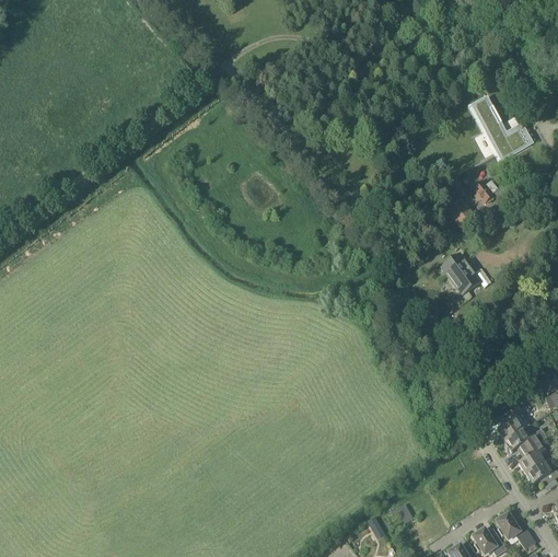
[(489,96),(488,96),(491,104),(476,113),(481,123),(485,122),(489,129),(476,136),(487,155),(503,147),(509,155),(527,146),(520,130),(510,136),(489,96)]
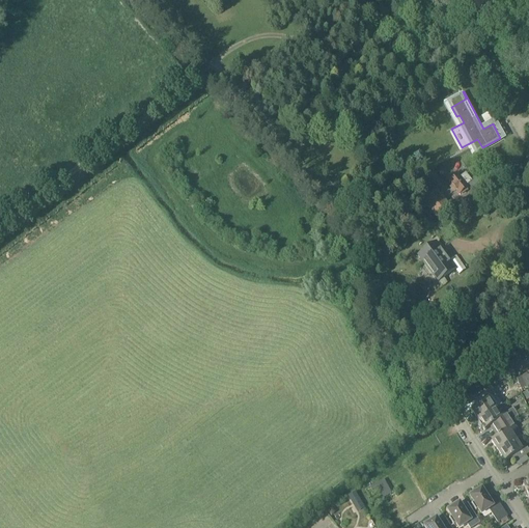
[(460,174),(452,179),(455,184),(452,185),(456,189),(458,188),(461,190),(462,190),(464,191),(472,185),(474,188),(480,183),(476,176),(472,179),(467,172),(461,176),(460,174)]
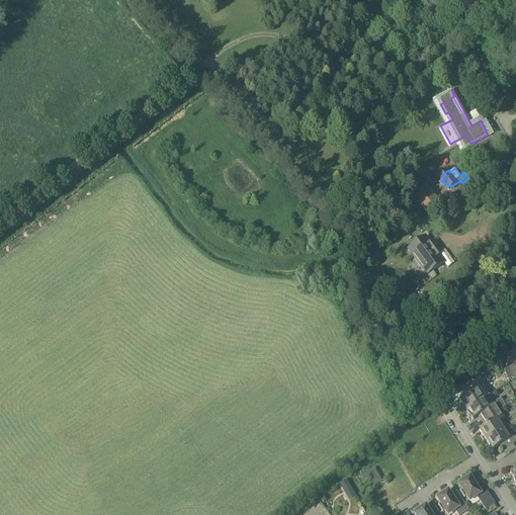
[(431,213),(443,203),(437,197),(435,199),(425,186),(415,193),(431,213)]
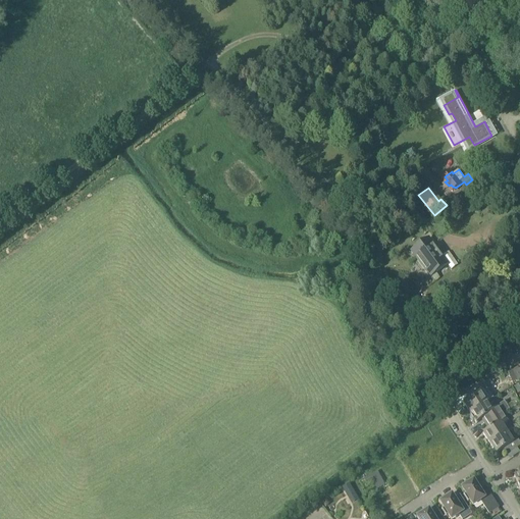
[(413,248),(432,274),(449,262),(429,237),(413,248)]
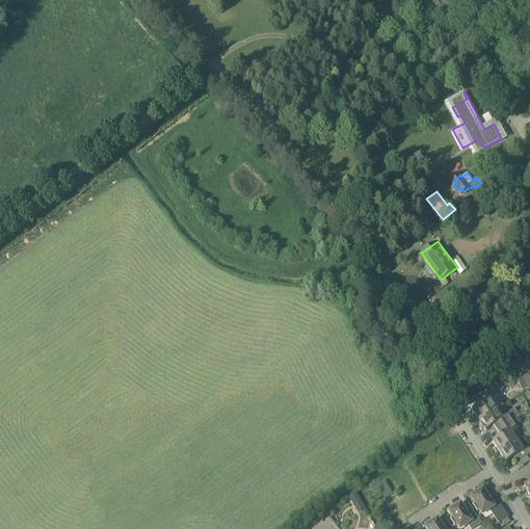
[(529,384),(525,375),(519,377),(524,389),(529,387),(529,384)]
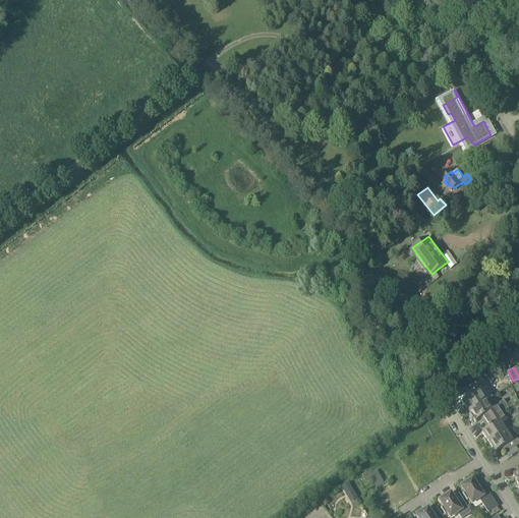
[(470,410),(487,399),(483,393),(487,389),(482,381),(467,390),(469,393),(470,393),(472,395),(464,400),(470,410)]
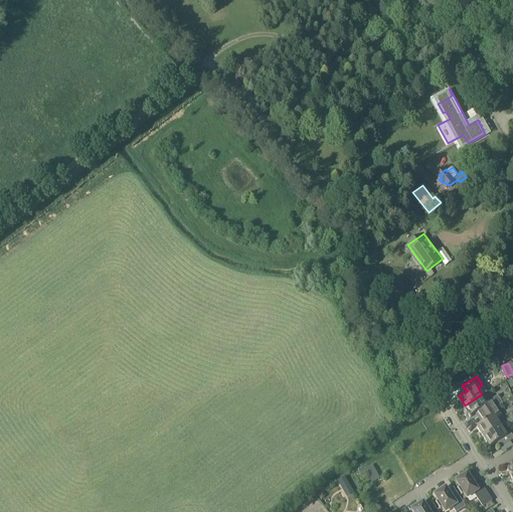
[(482,394),(465,405),(472,415),(479,410),(482,415),(496,406),(504,401),(499,394),(491,399),(486,400),(482,394)]
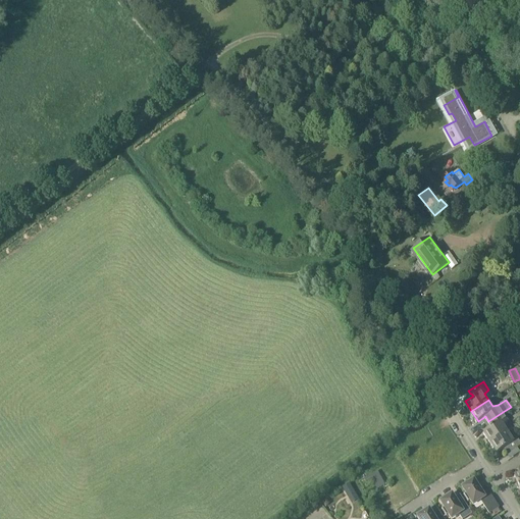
[(503,412),(488,421),(491,427),(484,431),(491,442),(509,430),(504,424),(508,420),(503,412)]
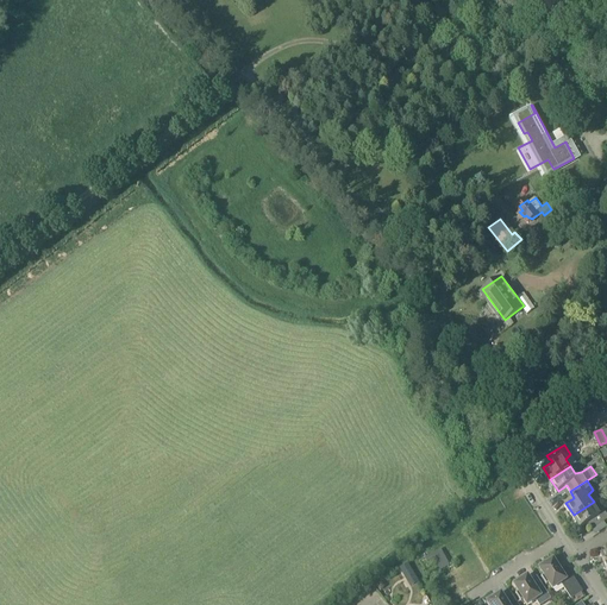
[(594,502),(574,515),(581,527),(589,521),(593,528),(606,518),(606,509),(605,506),(599,509),(594,502)]
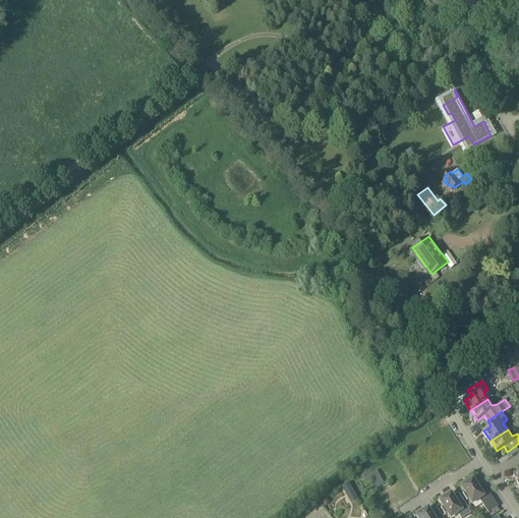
[(385,483),(378,468),(365,475),(366,478),(372,476),(378,486),(385,483)]
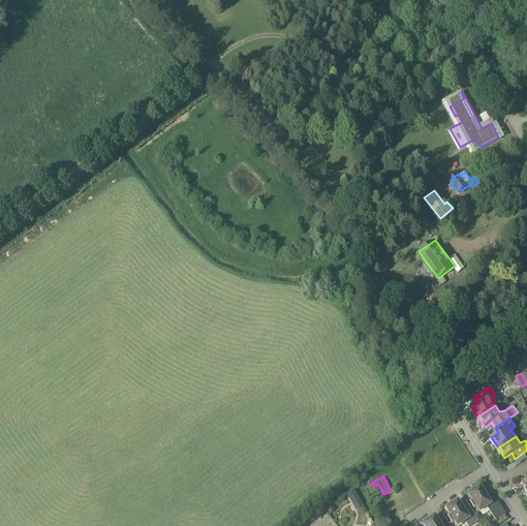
[(497,519),(507,513),(494,492),(488,495),(482,485),(476,488),(475,486),(469,490),(470,492),(469,493),(473,498),(471,499),(475,506),(477,505),(482,511),(489,505),(497,519)]
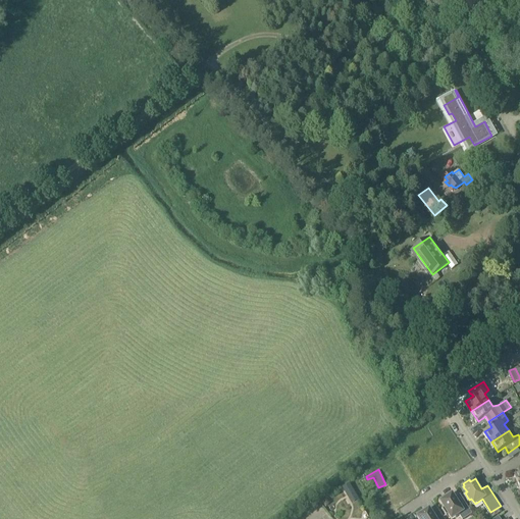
[(349,480),(342,484),(352,502),(359,498),(349,480)]
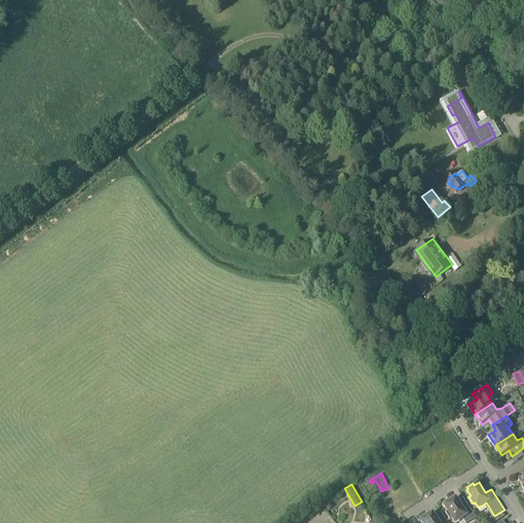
[(468,522),(477,516),(469,503),(463,507),(457,496),(452,499),(450,497),(444,501),(446,503),(445,505),(448,510),(446,511),(451,518),(453,517),(456,522),(464,517),(468,522)]
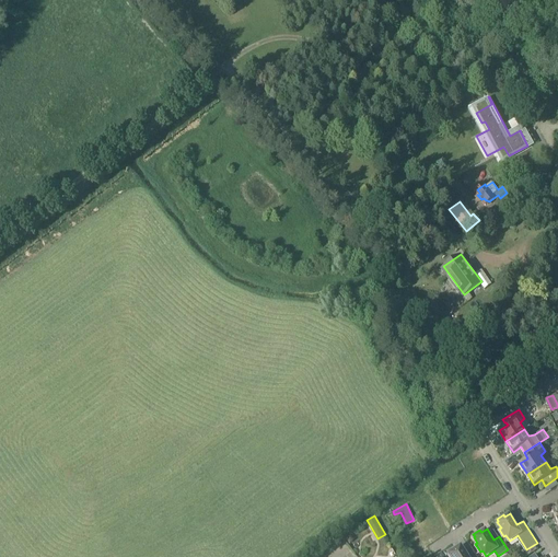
[(479,556),(476,552),(469,555),(462,544),(456,548),(455,546),(449,549),(450,553),(449,553),(451,556),(479,556)]
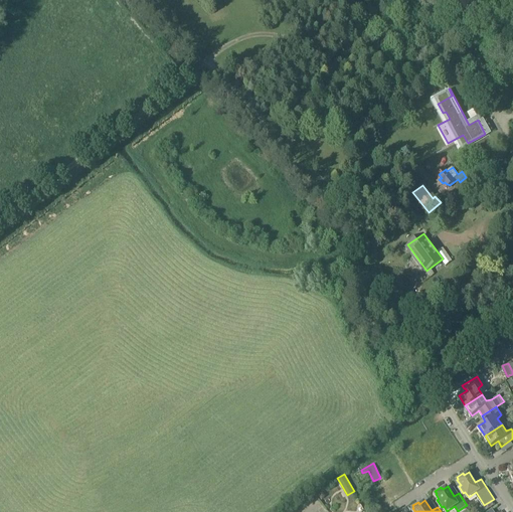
All buildings are outlined.
